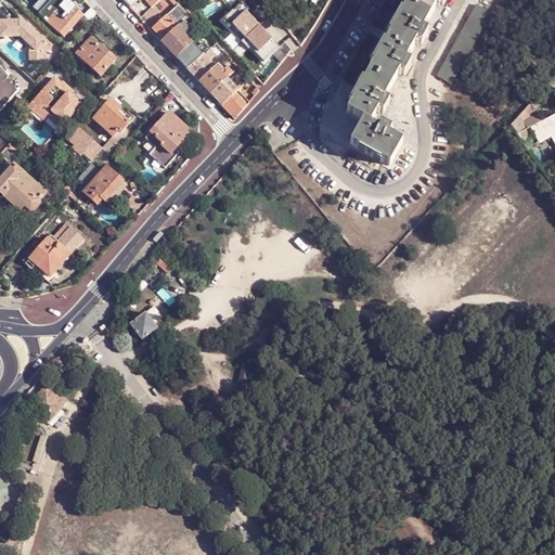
[(51,0),(38,15),(64,38),(84,16),(71,5),(75,0),(51,0)]
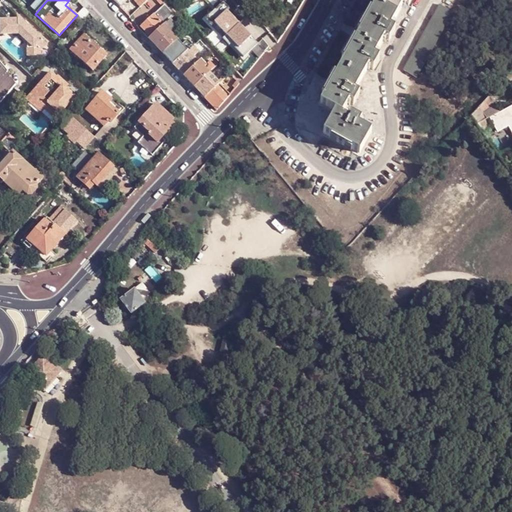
[(165,5),(169,9),(178,0),(165,0),(163,3),(165,5)]
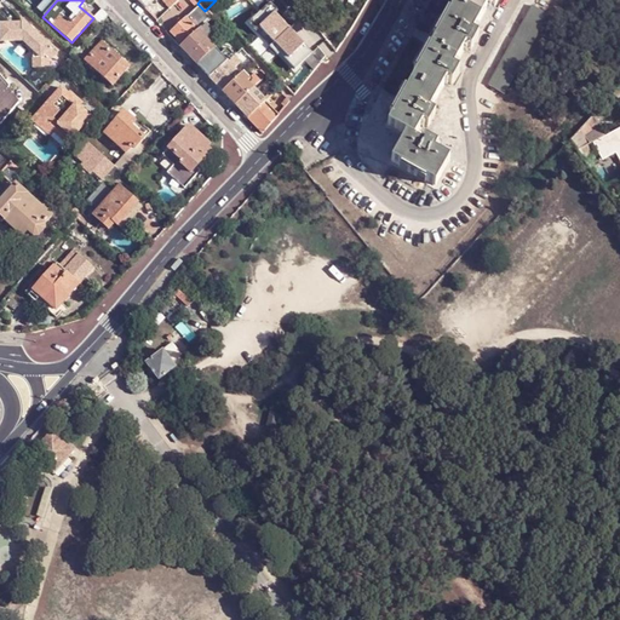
[(434,187),(448,161),(434,153),(436,147),(423,139),(420,144),(413,141),(420,126),(426,130),(435,115),(429,112),(445,82),(451,86),(459,72),(453,69),(464,49),(470,51),(477,38),(472,34),(488,5),(494,9),(498,0),(457,0),(445,22),(443,22),(437,32),(438,33),(425,57),(424,56),(418,65),(420,67),(401,99),(400,99),(395,109),(396,109),(386,126),(405,136),(390,162),(407,172),(406,173),(415,178),(417,177),(434,187)]
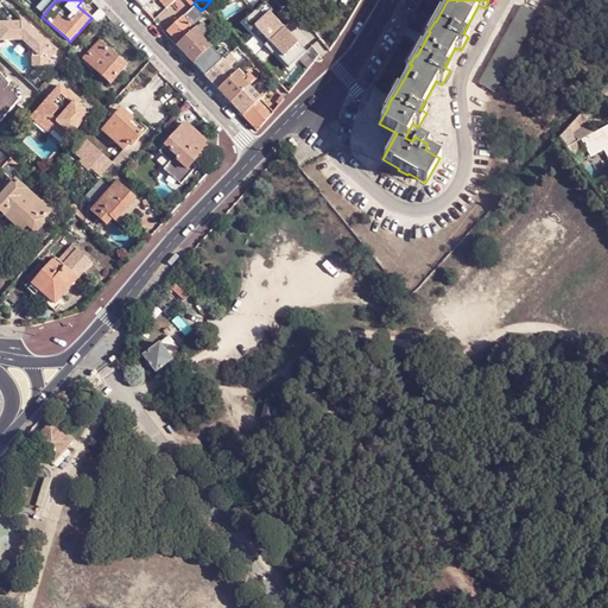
[(273,11),(266,2),(245,23),(273,54),(274,52),(290,69),(306,52),(270,13),(273,11)]
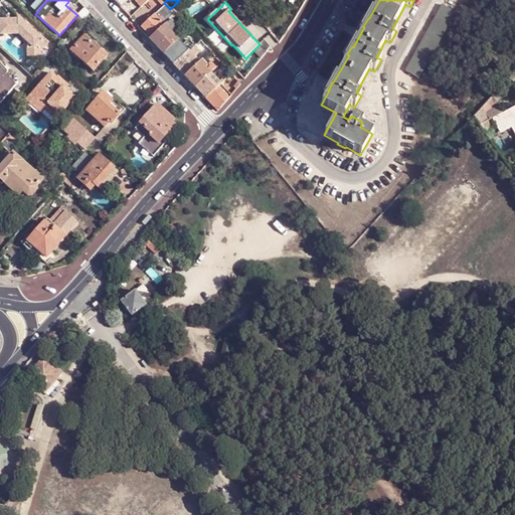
[(167,23),(175,15),(170,9),(166,5),(155,15),(164,25),(167,23)]
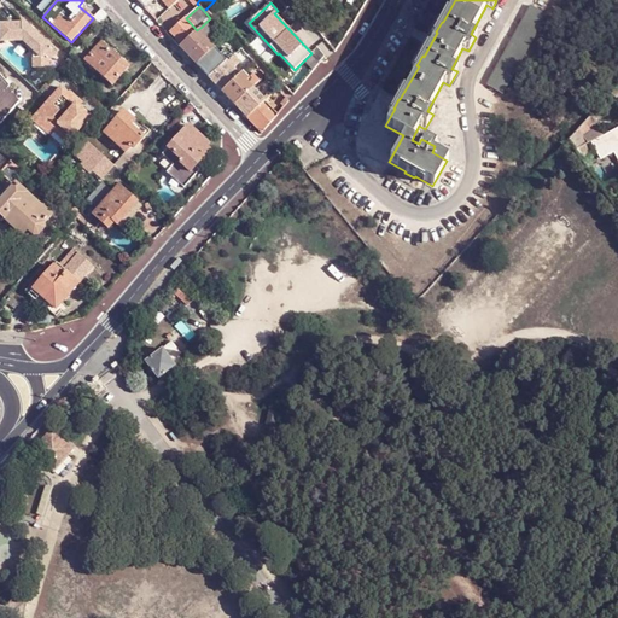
[(547,16),(530,7),(487,87),(502,95),(547,16)]
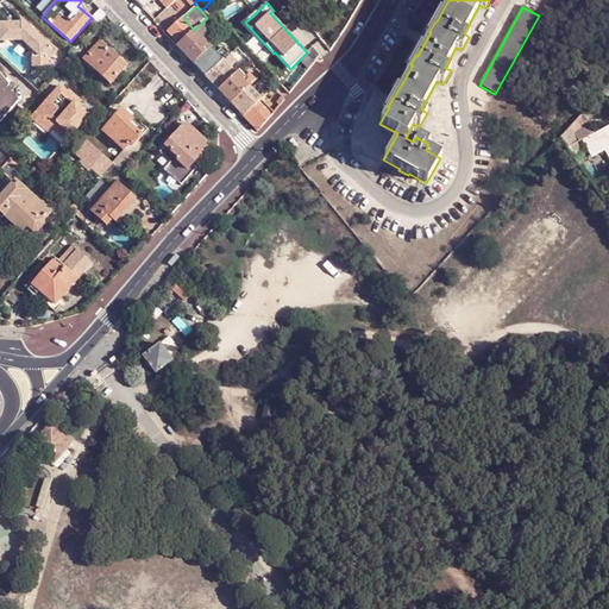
[(180,44),(194,30),(183,18),(182,17),(168,31),(180,44)]
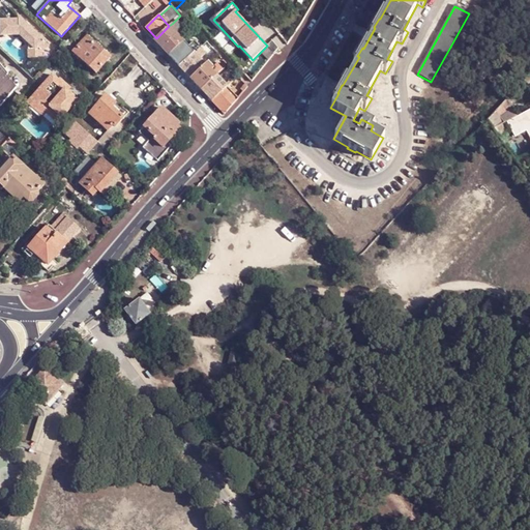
[(34,50),(35,51),(37,49),(41,53),(48,46),(20,19),(19,21),(0,21),(0,36),(20,35),(34,50)]
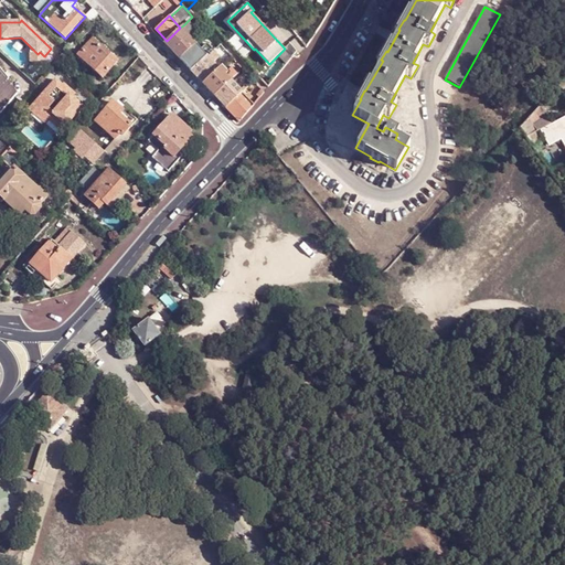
[(180,28),(192,40),(194,36),(191,33),(195,30),(188,22),(184,27),(183,25),(180,28)]
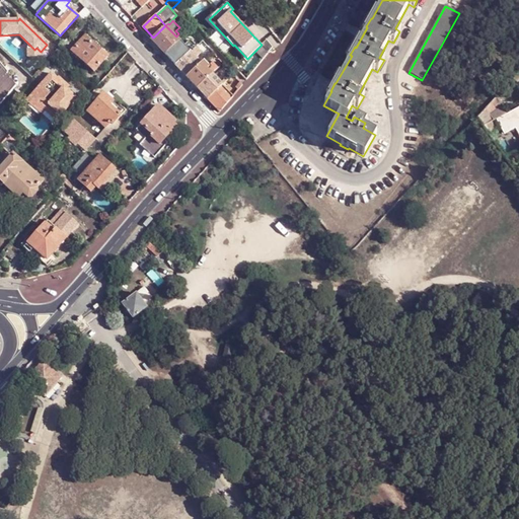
[(164,54),(179,40),(176,36),(165,25),(153,38),(151,40),(164,54)]
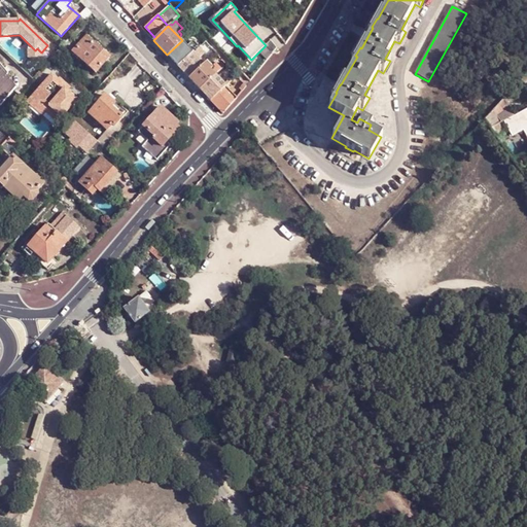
[(88,38),(105,55),(108,51),(90,36),(88,38)]
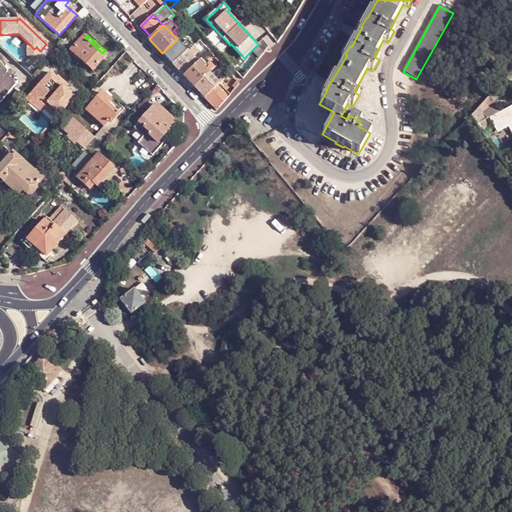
[(107,56),(102,53),(85,37),(71,52),(93,71),(107,56)]
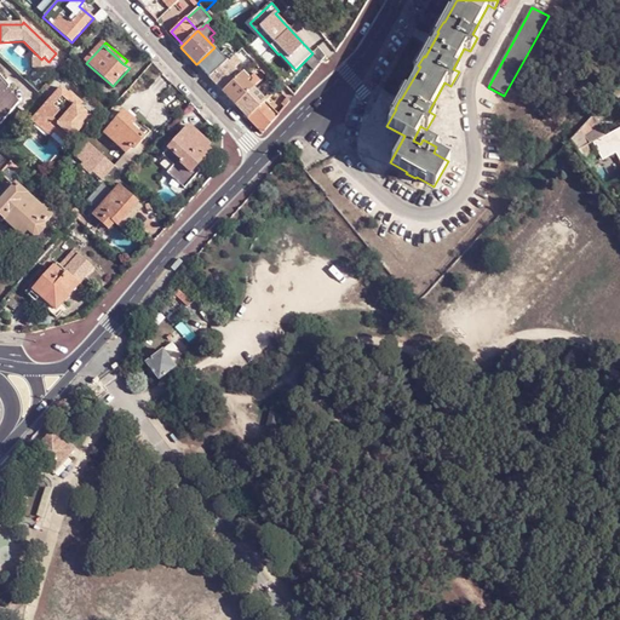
[(223,57),(214,47),(196,64),(210,79),(227,62),(223,57)]
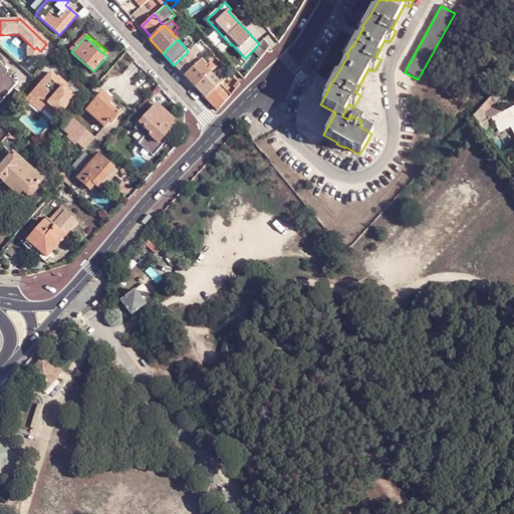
[(36,47),(34,49),(33,48),(27,49),(27,57),(40,56),(40,51),(36,47)]
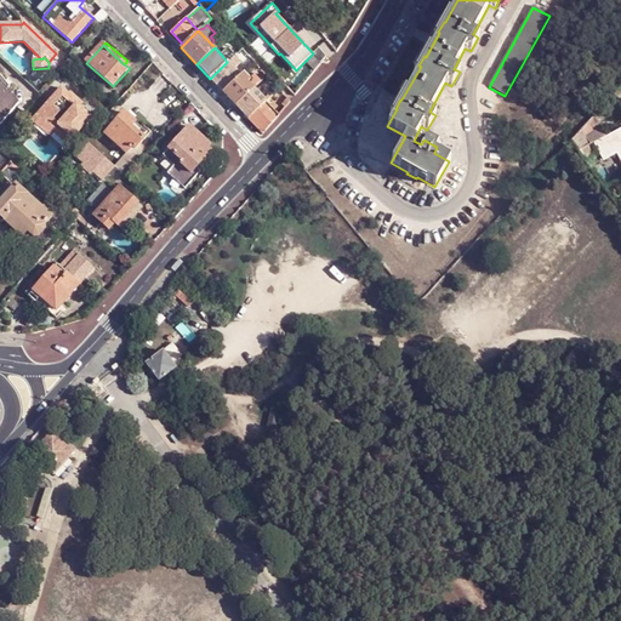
[(227,62),(210,79),(223,91),(240,75),(233,67),(228,63),(227,62)]
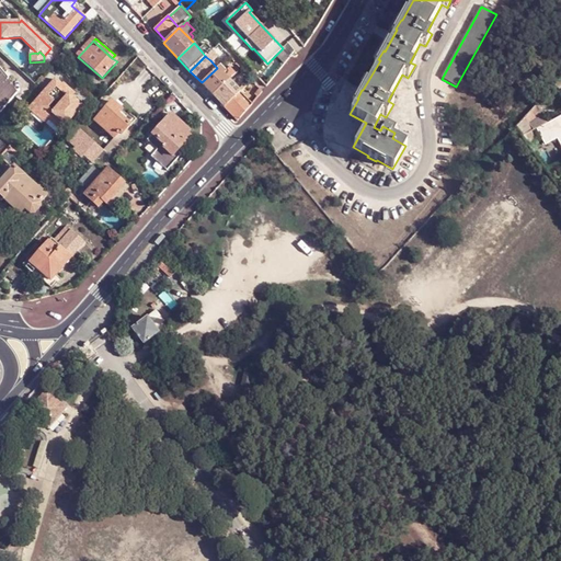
[(219,66),(217,68),(225,76),(227,75),(219,66)]
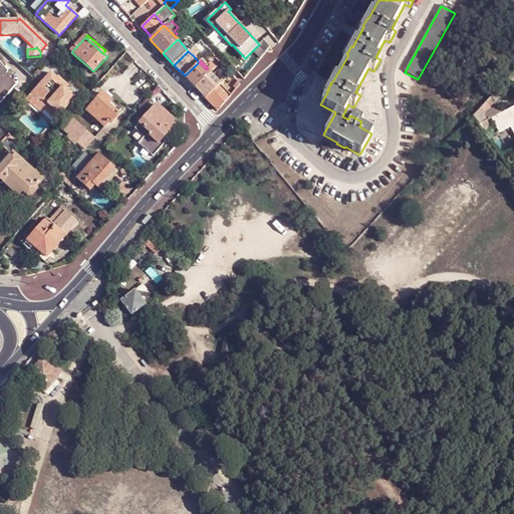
[(185,75),(195,87),(210,73),(206,69),(199,62),(185,75)]
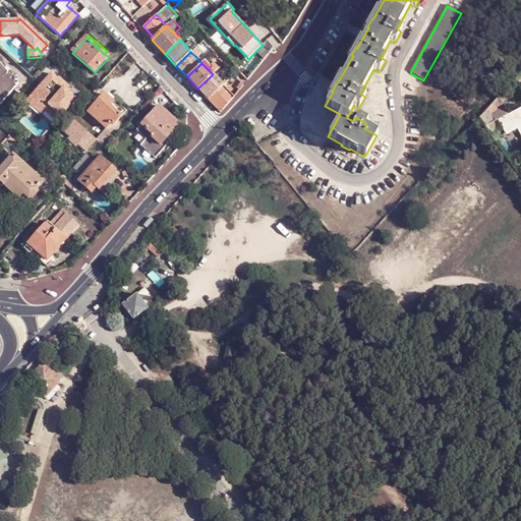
[(0,68),(0,105),(15,87),(0,68)]
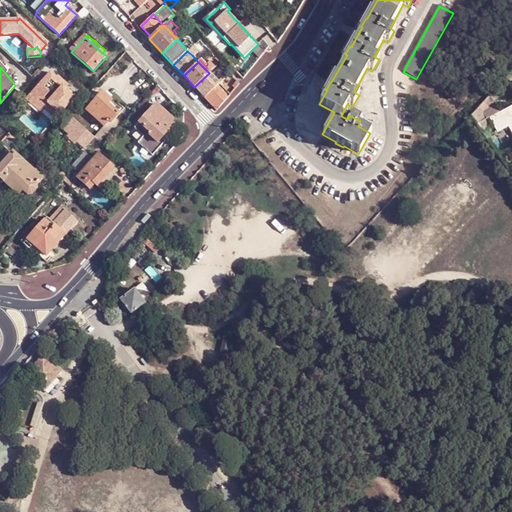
[(48,75),(75,99),(75,98),(65,89),(59,83),(62,80),(58,76),(56,78),(50,73),(48,75)]
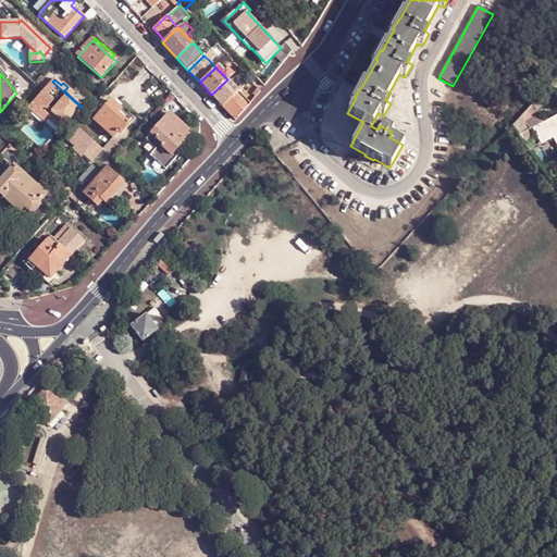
[(211,95),(223,106),(238,91),(227,79),(211,95)]
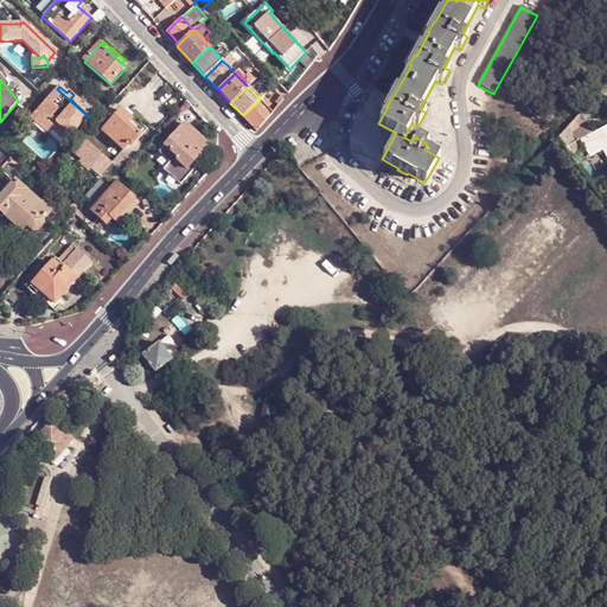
[(65,142),(89,117),(57,89),(31,119),(48,134),(52,131),(65,142)]
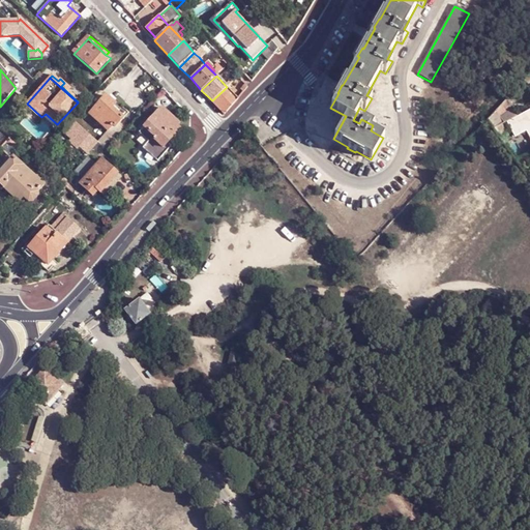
[(239,79),(233,84),(242,93),(247,88),(239,79)]
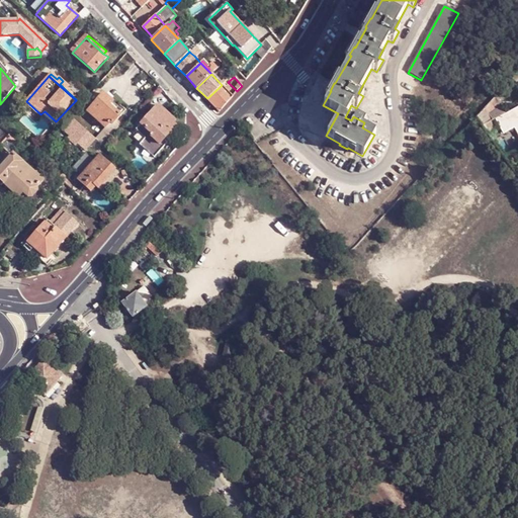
[(60,84),(66,90),(70,87),(63,81),(60,84)]
